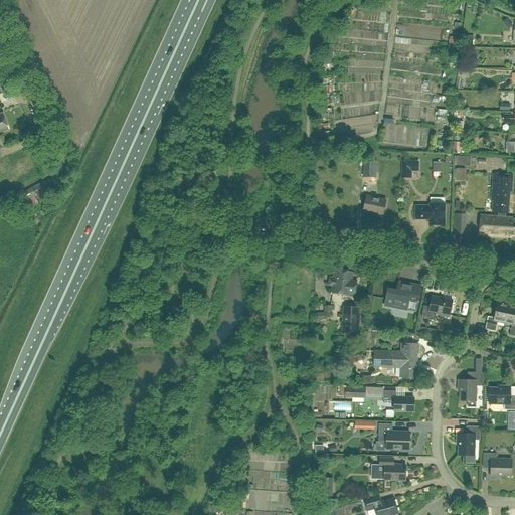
[(345,105),(357,105),(357,95),(345,95),(345,105)]
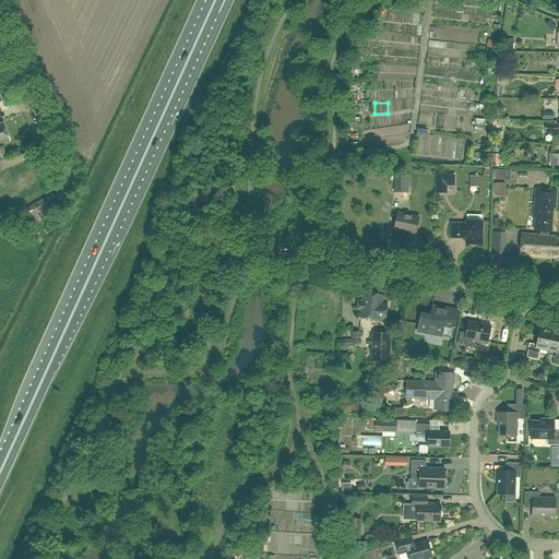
[(477,131),(485,130),(484,119),(476,120),(477,131)]
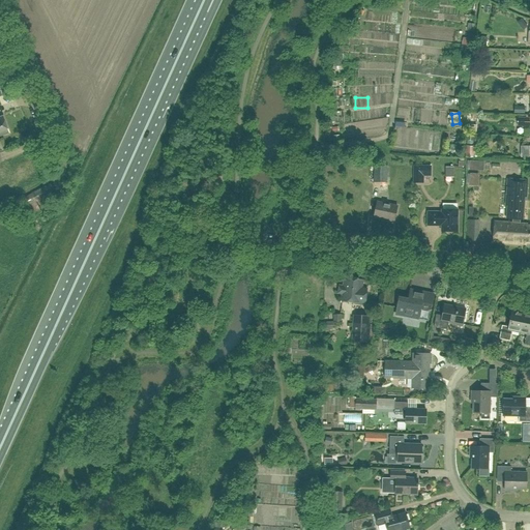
[(407,148),(409,133),(402,131),(400,147),(407,148)]
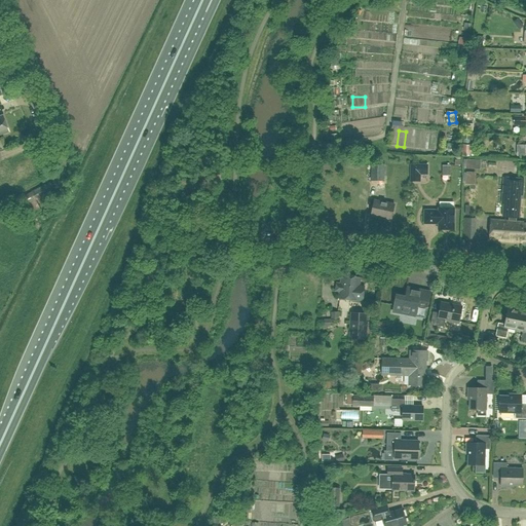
[(475,145),(462,145),(463,157),(476,156),(475,145)]
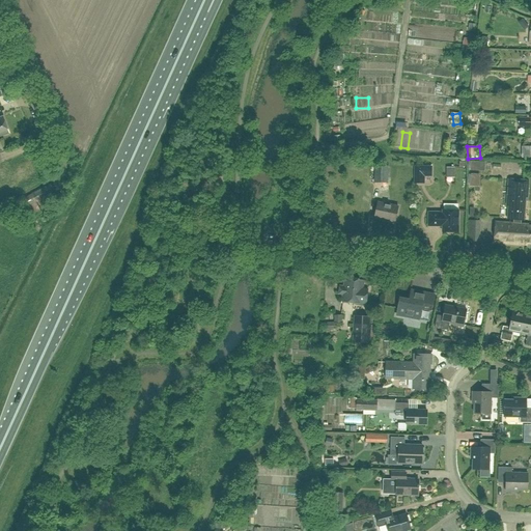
[(530,146),(529,146),(522,146),(521,158),(529,158),(530,158),(530,146)]
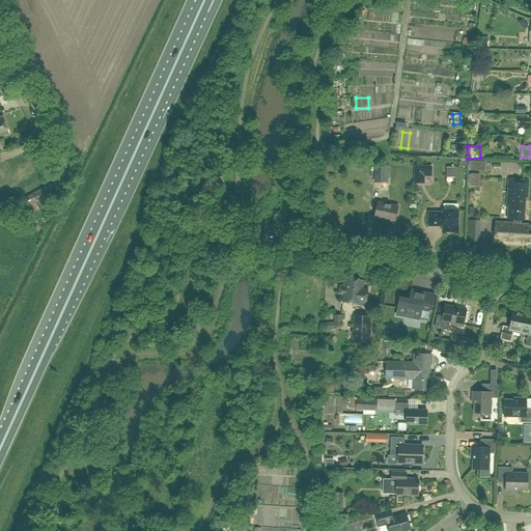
[(505,172),(524,172),(524,161),(505,161),(505,172)]
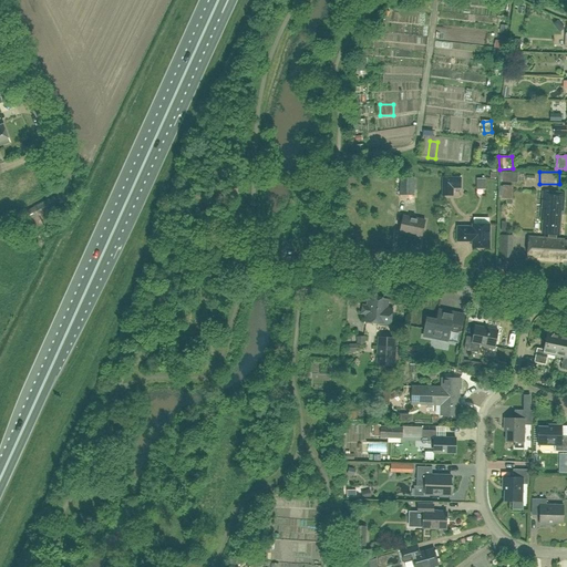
[(414,195),(414,177),(400,177),(400,195),(414,195)]
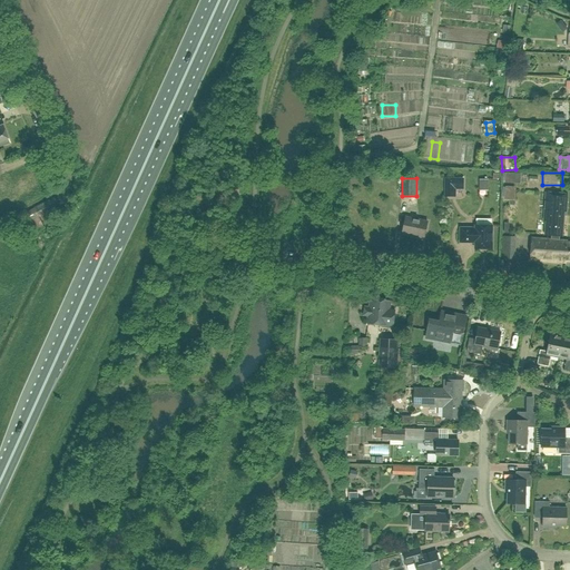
[(463,178),(444,178),(444,197),(455,197),(455,189),(463,189),(463,178)]
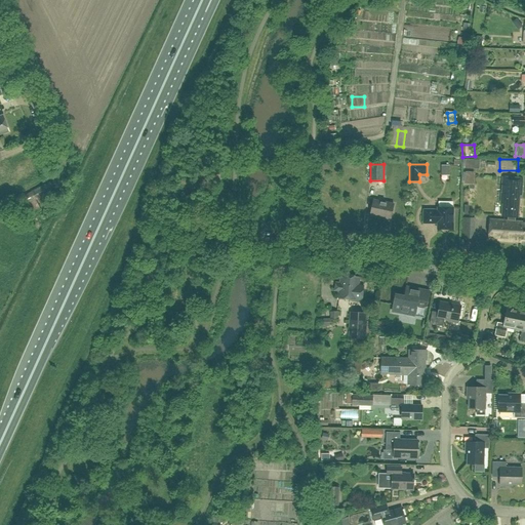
[(509,221),(489,219),(488,240),(520,242),(520,241),(524,241),(524,224),(522,224),(522,221),(514,221),(514,217),(516,217),(517,199),(518,199),(519,199),(519,195),(521,196),(522,179),(501,177),(499,203),(505,204),(503,216),(510,216),(509,221)]
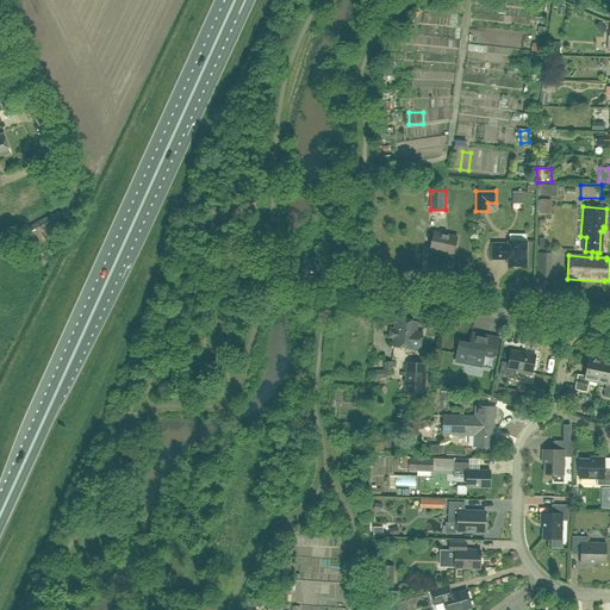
[(63,221),(57,211),(25,229),(30,238),(63,221)]
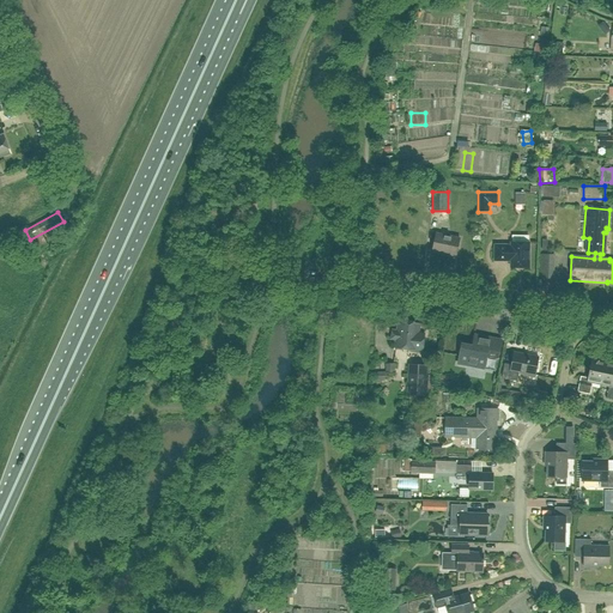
[(459,238),(436,234),(431,252),(455,258),(459,238)]
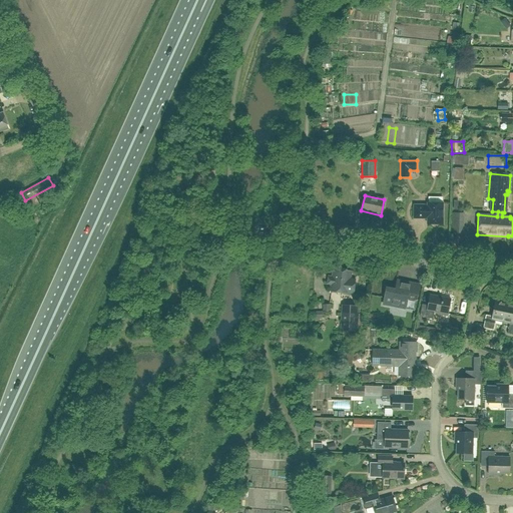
[(443,203),(427,203),(427,205),(414,205),(413,218),(427,218),(427,224),(442,224),(443,203)]
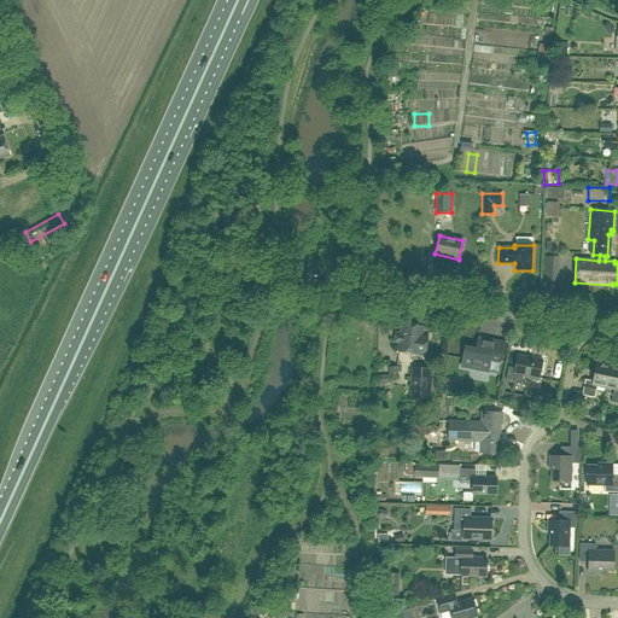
[(561,280),(561,257),(549,257),(549,279),(561,280)]
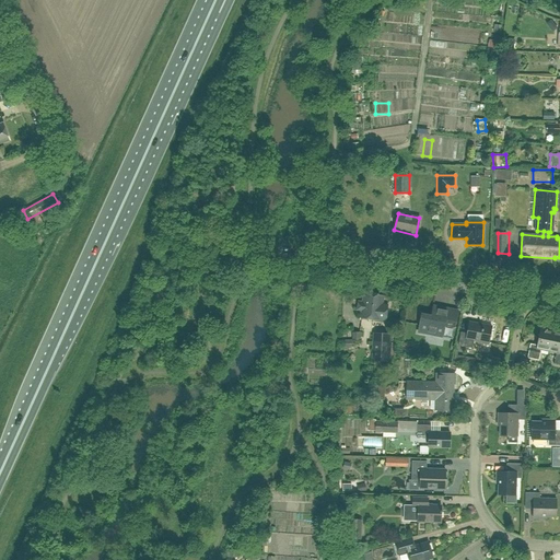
[(363,293),(360,312),(360,318),(385,322),(387,305),(382,304),(384,295),(363,293)]
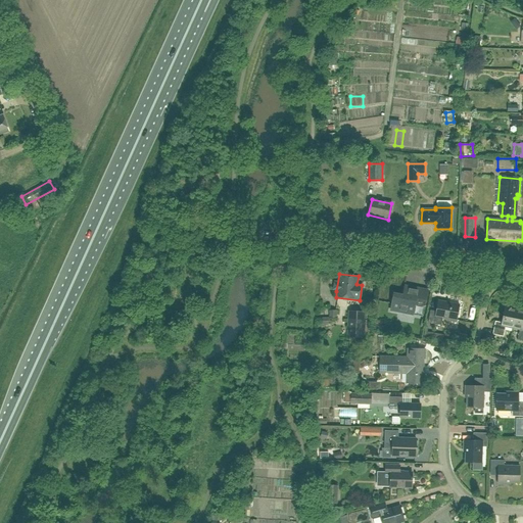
[(427,290),(409,287),(407,296),(393,294),(390,311),(412,316),(414,304),(424,306),(427,290)]
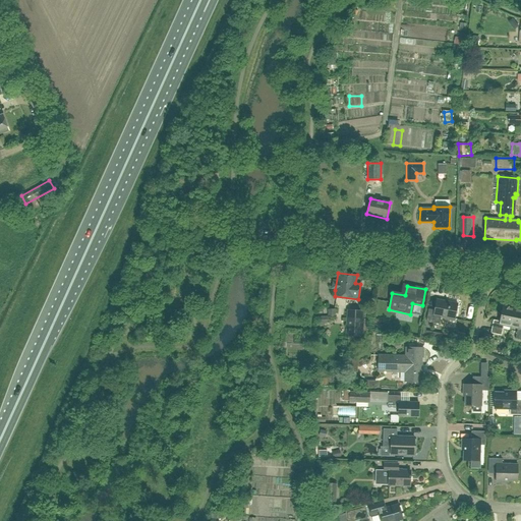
[(457,304),(436,300),(433,310),(427,309),(425,322),(440,324),(441,317),(445,317),(445,320),(454,321),(457,304)]
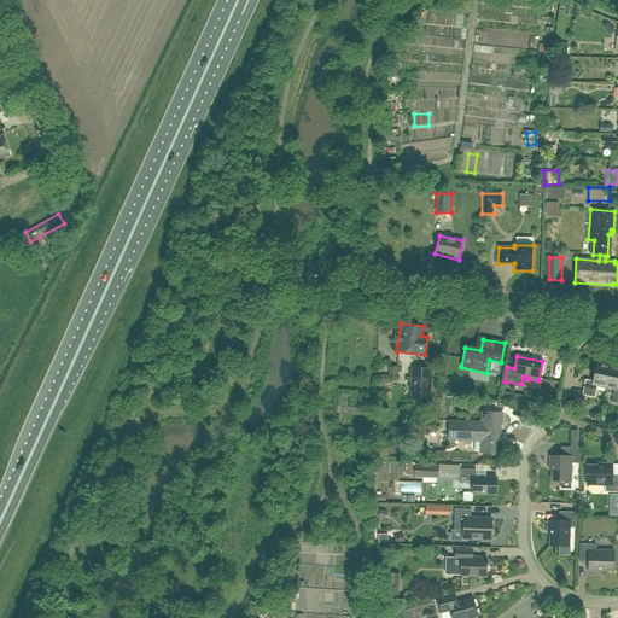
[(605,388),(610,365),(596,362),(592,382),(584,380),(581,395),(594,398),(596,386),(605,388)]
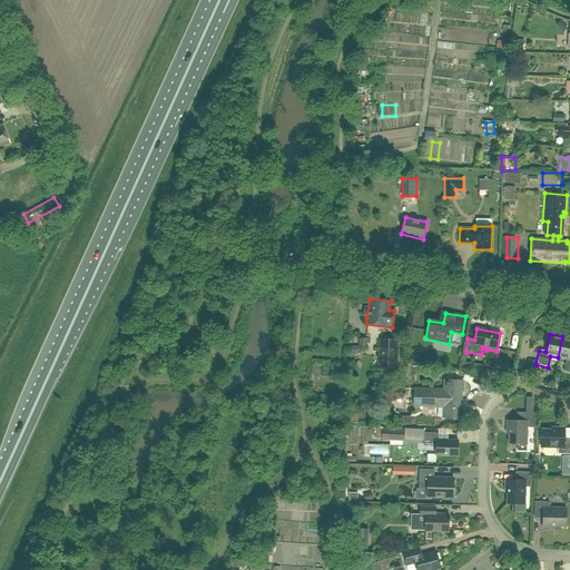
[(569,337),(562,336),(558,357),(566,360),(563,371),(569,371),(569,337)]
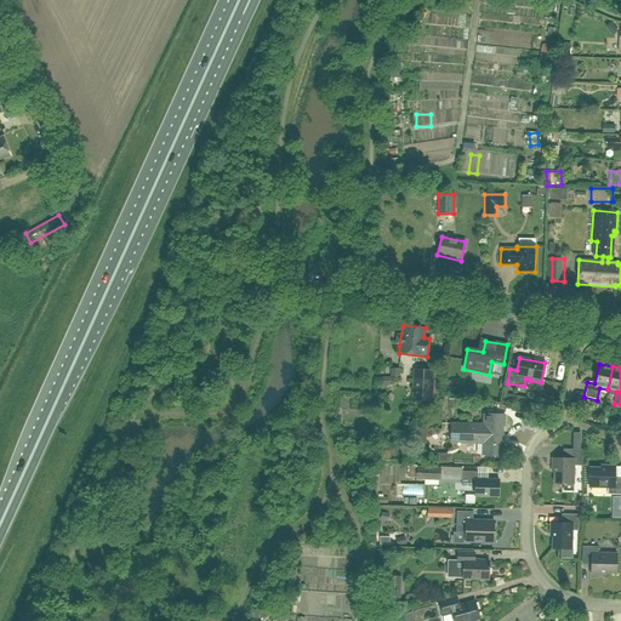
[(511,394),(508,402),(523,405),(525,398),(511,394)]
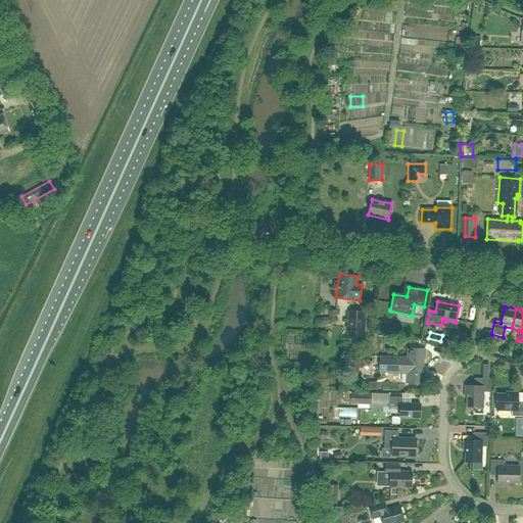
[(424,349),(410,349),(410,358),(380,357),(379,373),(407,374),(407,383),(422,384),(423,367),(420,367),(420,359),(424,359),(424,349)]
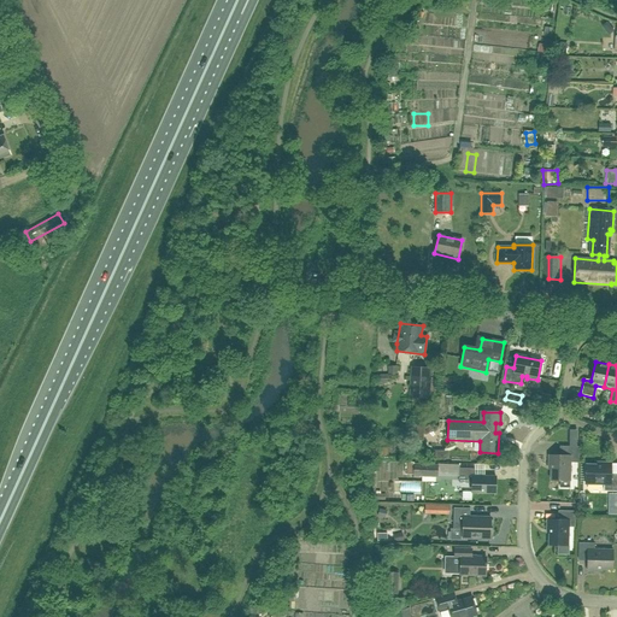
[(579,447),(559,447),(559,456),(548,456),(548,464),(551,465),(550,481),(560,481),(559,488),(569,488),(570,463),(579,463),(579,447)]
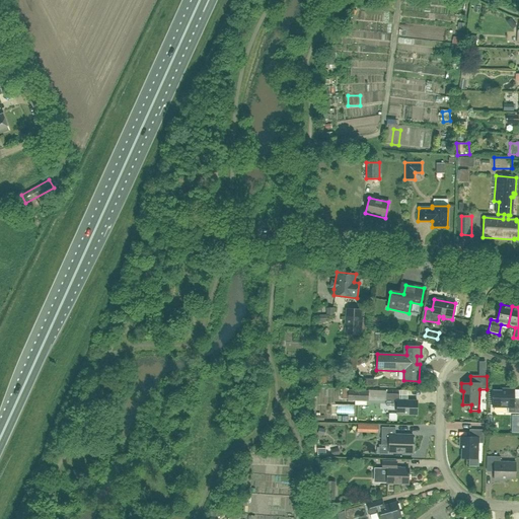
[(348,401),(358,401),(358,389),(343,389),(343,399),(348,399),(348,401)]
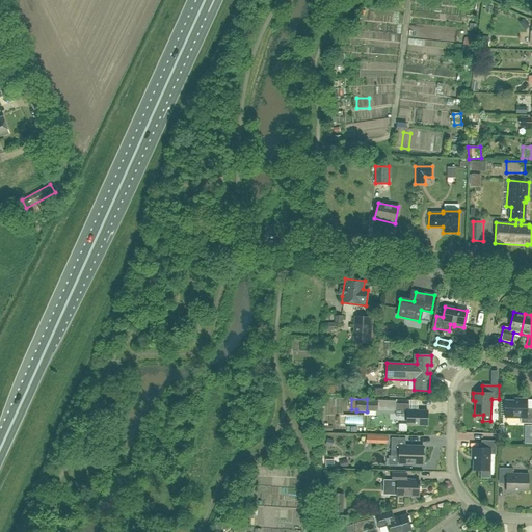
[(377,400),(367,399),(367,411),(377,411),(377,400)]
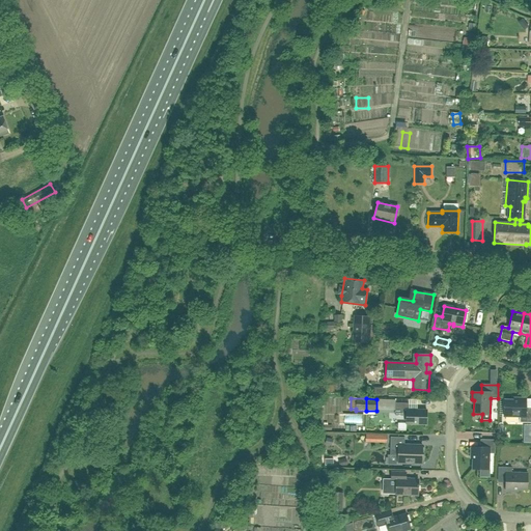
[(526,398),(518,398),(518,400),(504,400),(503,417),(520,417),(520,422),(530,422),(530,408),(525,408),(526,398)]
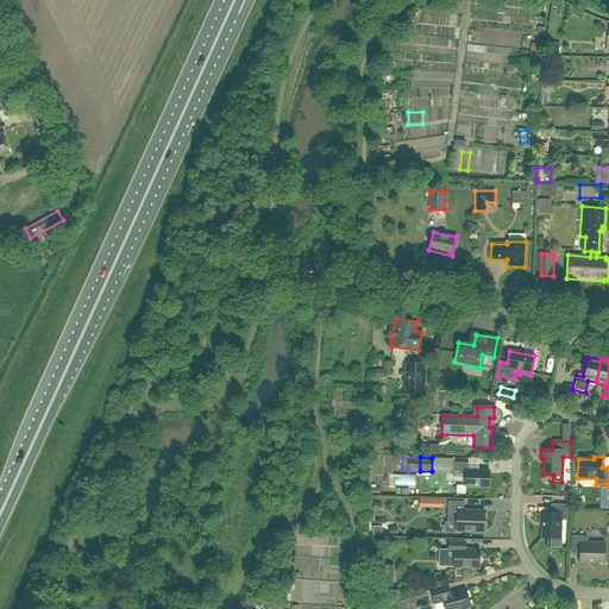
[(468,463),(453,463),(452,477),(465,477),(465,487),(489,487),(489,471),(468,470),(468,463)]
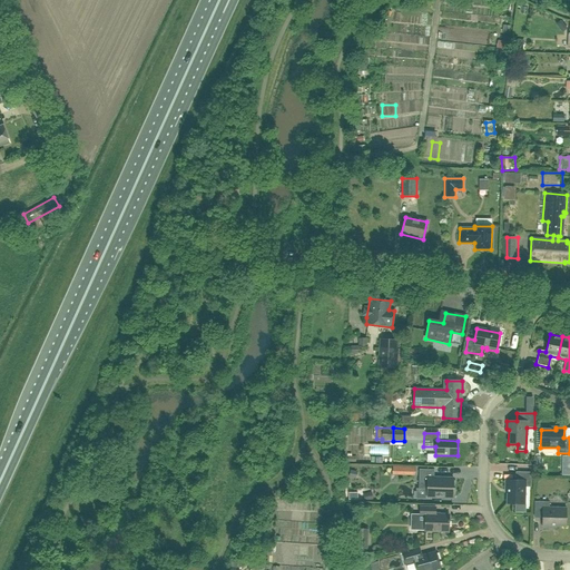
[(433,470),(419,469),(418,489),(426,490),(426,497),(452,498),(453,479),(433,478),(433,470)]
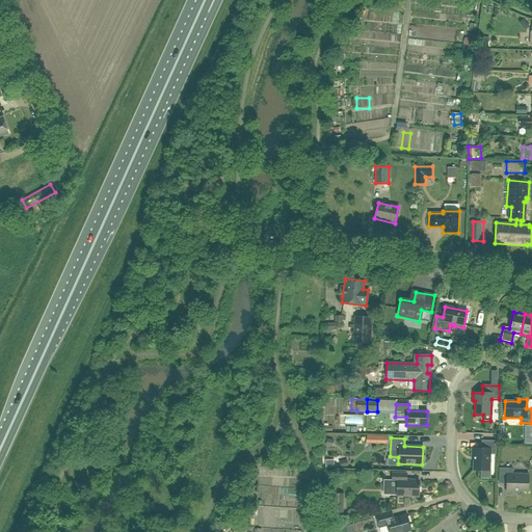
[(496,442),(481,441),(481,449),(472,448),(471,456),(473,456),(473,470),(489,471),(489,454),(495,454),(496,442)]
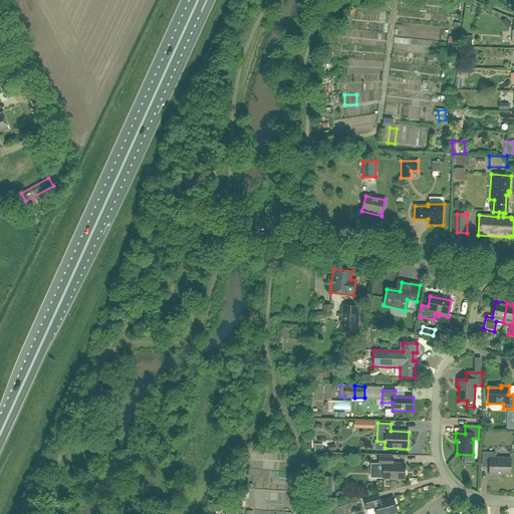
[(495,453),(482,453),(481,467),(489,467),(489,476),(496,476),(496,474),(510,474),(510,459),(494,458),(495,453)]
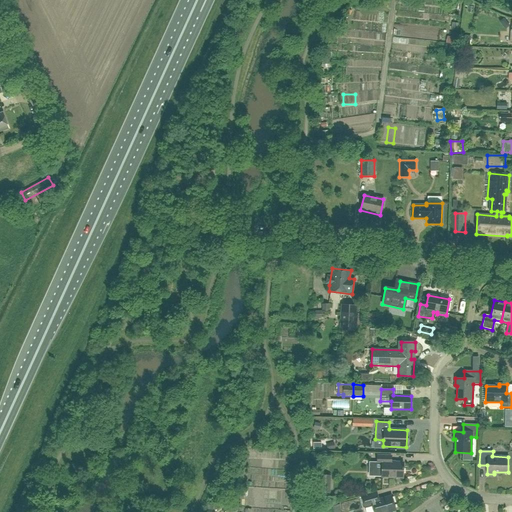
[(391,456),(377,455),(376,463),(369,463),(369,476),(381,476),(381,477),(402,478),(403,462),(391,462),(391,456)]
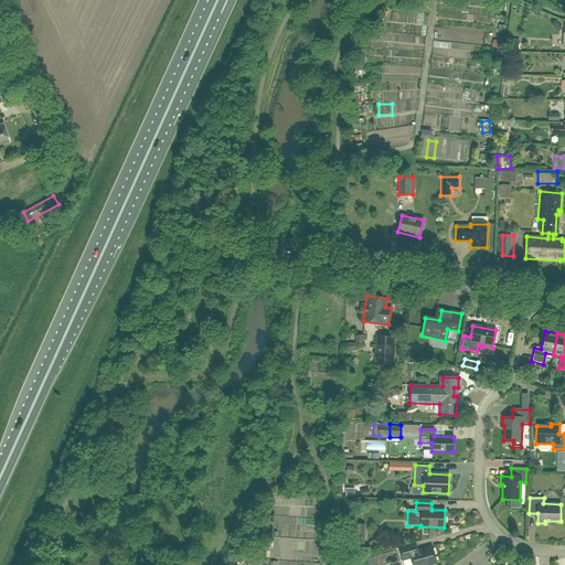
[(354,542),(366,543),(368,524),(355,524),(354,542)]
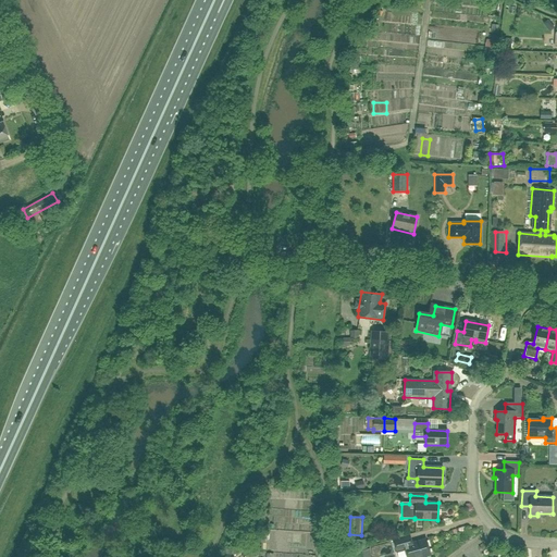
[(406,556),(423,556),(430,556),(425,539),(411,543),(409,535),(393,540),(396,553),(405,549),(406,556)]
